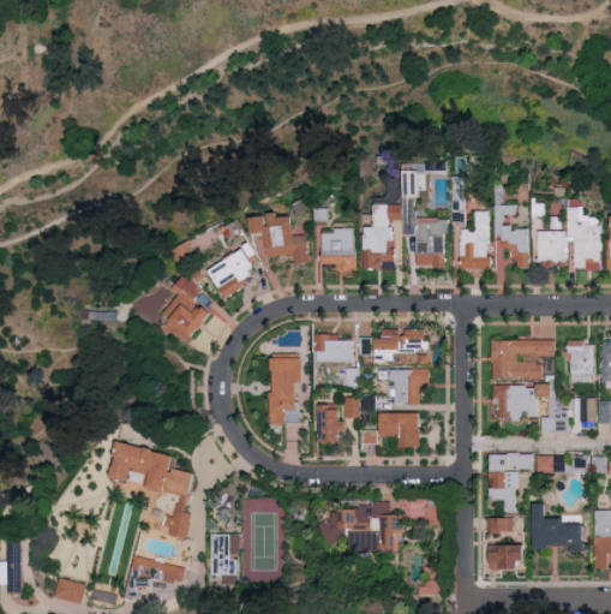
[(421,174),(443,179),(447,161),(424,158),(421,174)]
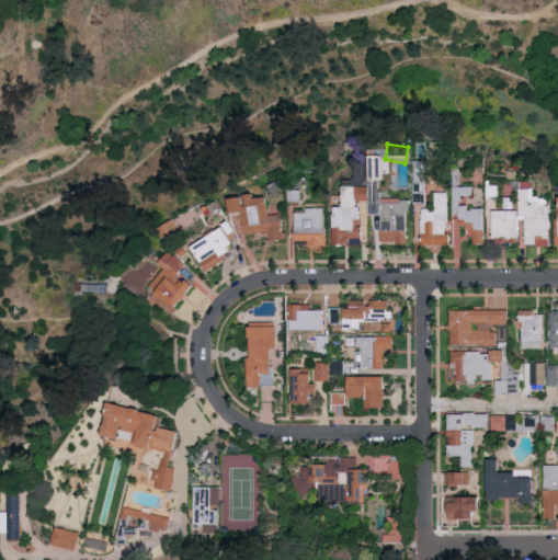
[(408,198),(373,198),(373,181),(385,181),(385,150),(368,150),(368,186),(342,186),(342,206),(333,206),(332,244),(359,244),(360,207),(354,207),(355,202),(367,202),(367,215),(380,215),(379,243),(407,243),(408,198)]
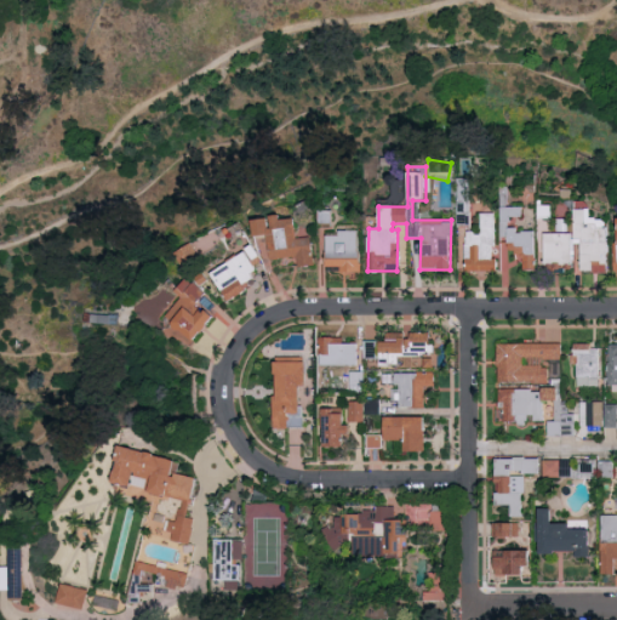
[(576,243),(581,243),(582,271),(609,271),(607,217),(592,217),(592,208),(575,208),(576,243)]
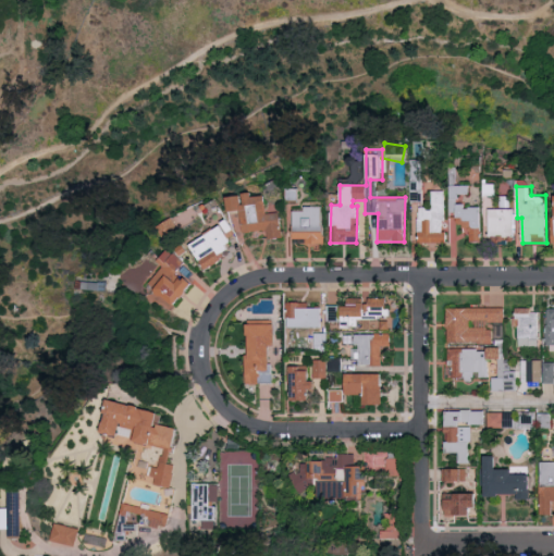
[(244,232),(267,230),(268,239),(283,237),(281,212),(268,213),(267,195),(254,196),(254,193),(228,196),(230,211),(242,210),(244,232)]
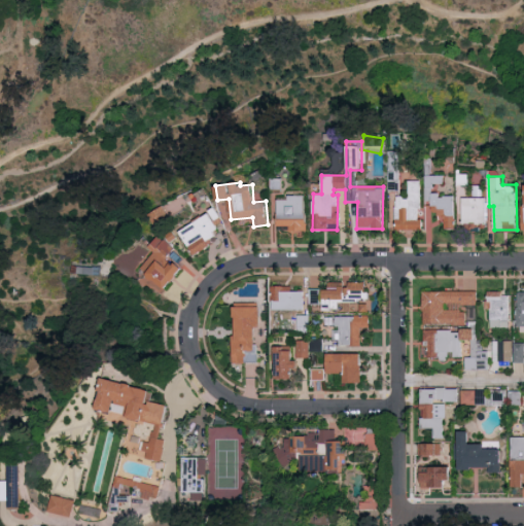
[(290,225),(290,231),(305,231),(306,195),(288,195),(288,199),(279,199),(278,225),(290,225)]
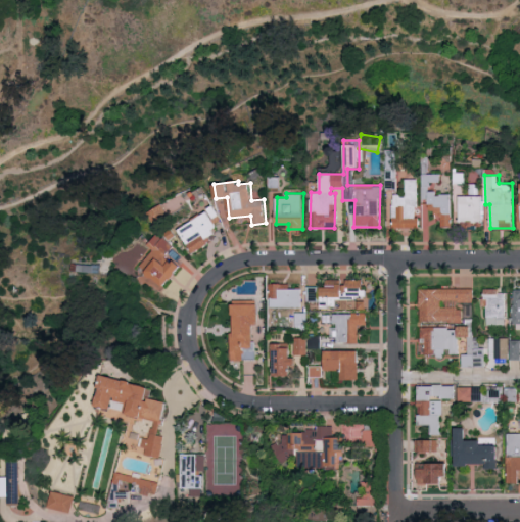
[(452,193),(428,193),(428,203),(421,203),(421,212),(440,212),(440,226),(451,226),(452,193)]
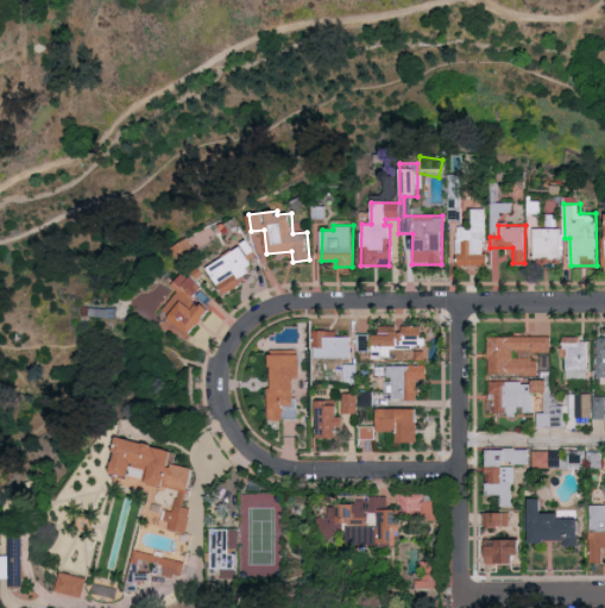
[(561,257),(562,229),(535,227),(535,257),(561,257)]
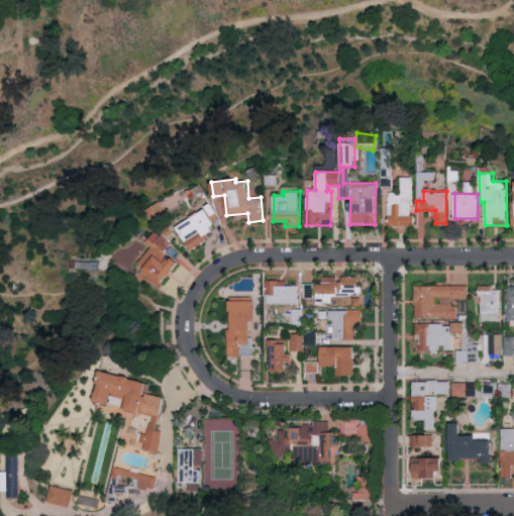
[(218,229),(206,209),(177,226),(189,246),(218,229)]
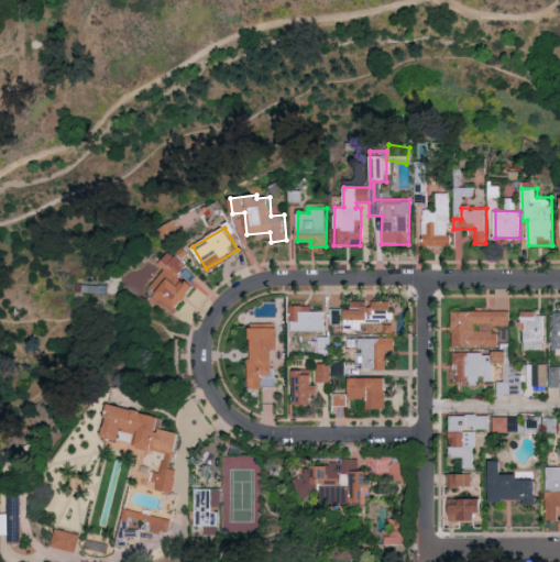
[(164,268),(150,287),(178,309),(201,278),(166,253),(158,264),(164,268)]
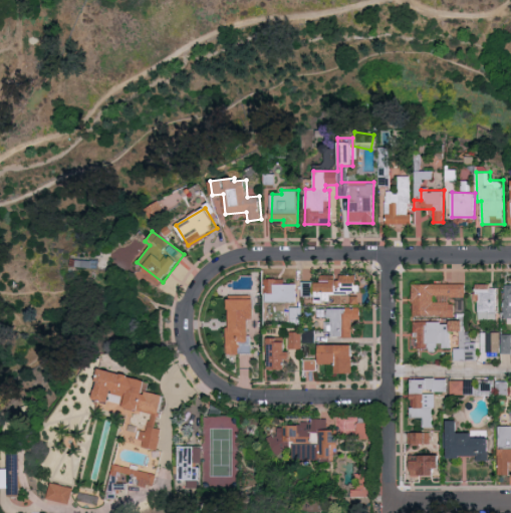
[(315,302),(327,302),(328,295),(333,295),(332,303),(345,303),(345,294),(350,294),(349,303),(358,303),(358,275),(338,275),(338,280),(315,279),(315,302)]
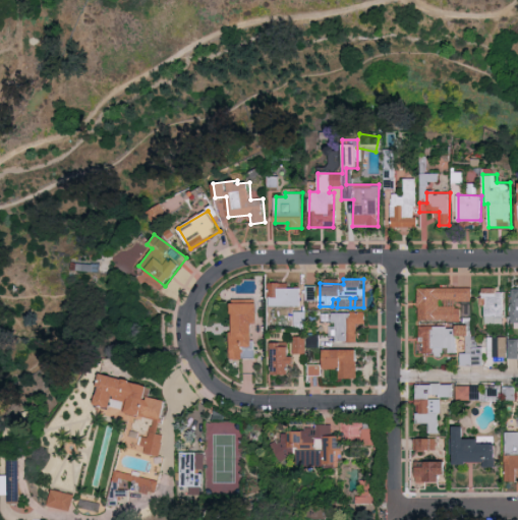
[(269,307),(298,306),(298,288),(287,288),(287,283),(268,283),(269,307)]
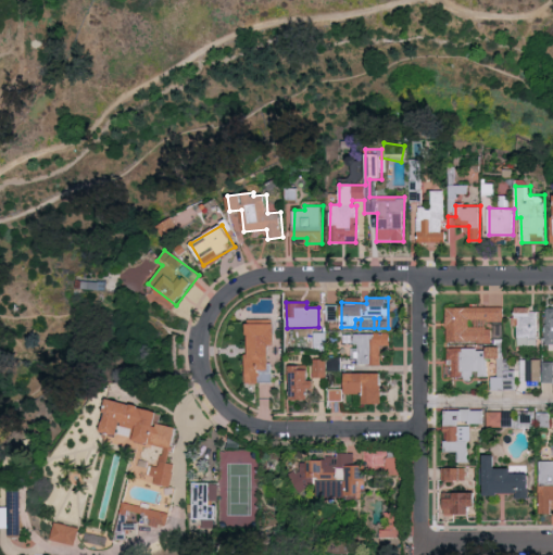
[(336,322),(336,305),(325,304),(324,320),(336,322)]
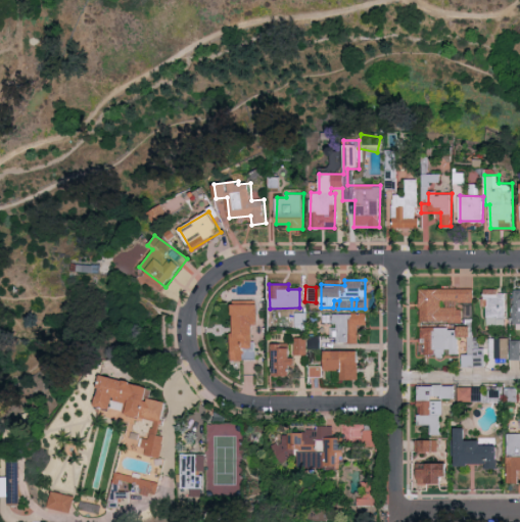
[(460,322),(460,310),(457,310),(457,302),(471,302),(471,289),(419,288),(418,321),(460,322)]
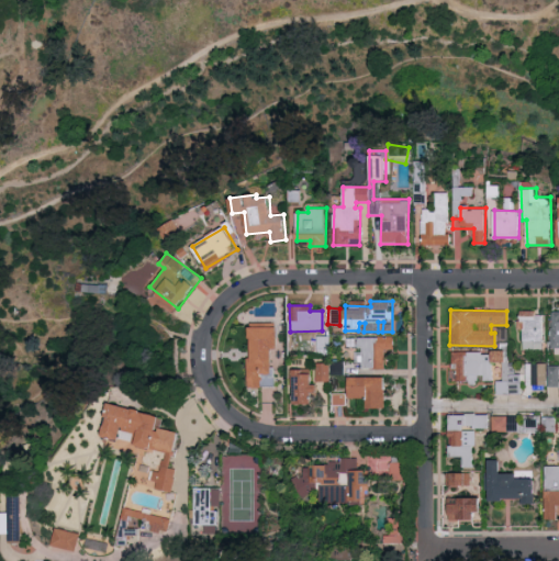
[(543,349),(543,312),(516,312),(517,331),(522,331),(522,349),(543,349)]
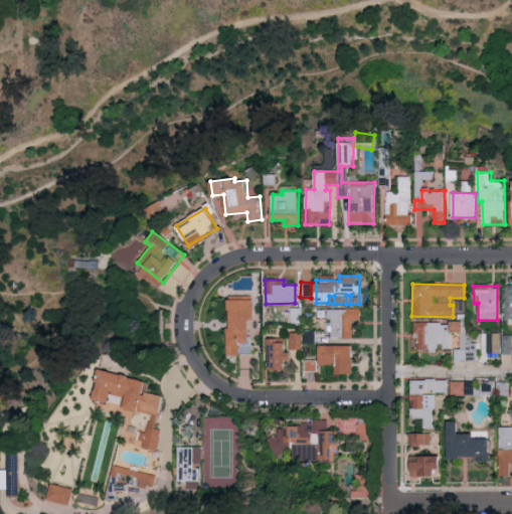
[(511,287),(504,287),(503,325),(511,324),(511,287)]
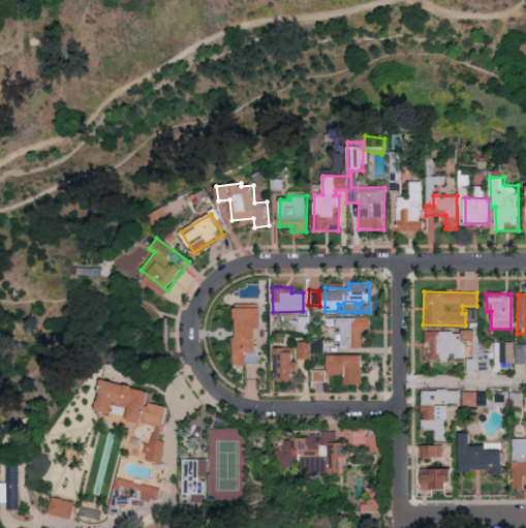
[(257,328),(261,328),(261,304),(235,304),(235,364),(257,364),(257,328)]
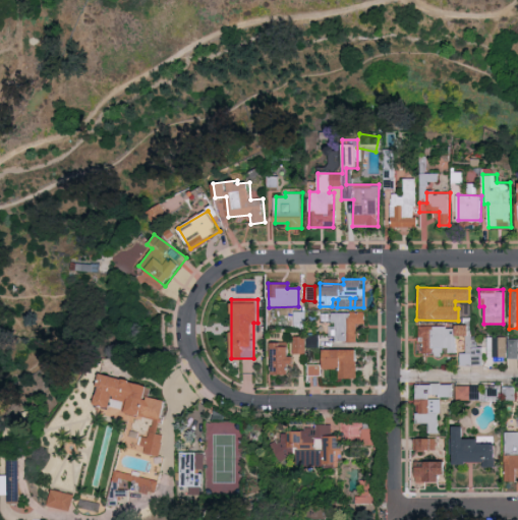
[(331,312),(332,327),(327,327),(328,340),(355,340),(355,324),(364,324),(363,311),(331,312)]
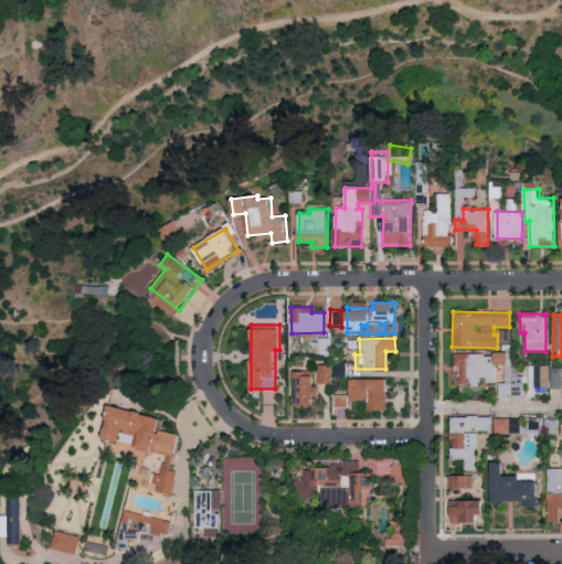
[(492,383),(492,354),(452,354),(453,383),(472,383),(472,379),(486,378),(486,383),(492,383)]
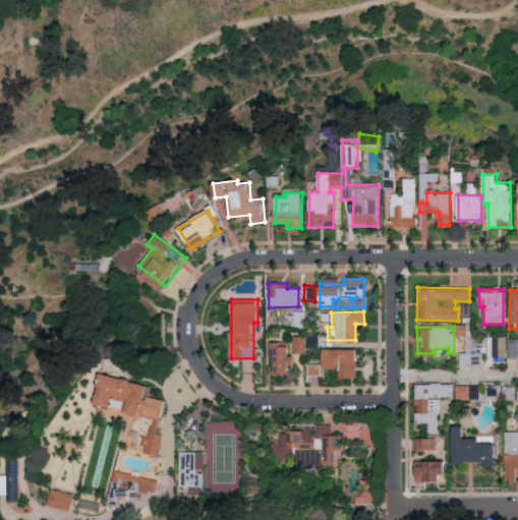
[(319,347),(318,335),(304,336),(304,348),(319,347)]
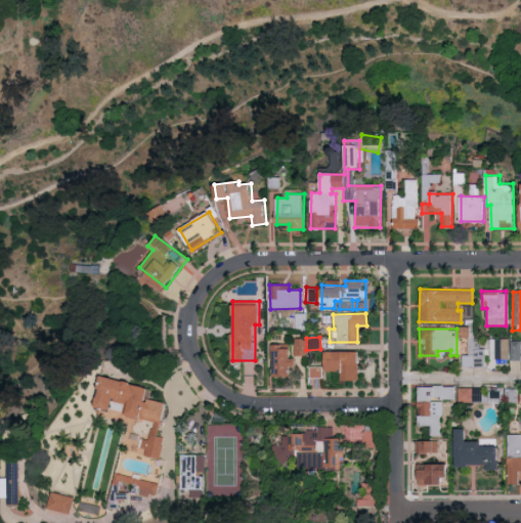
[(466,338),(466,355),(462,355),(461,367),(482,368),(483,338),(466,338)]
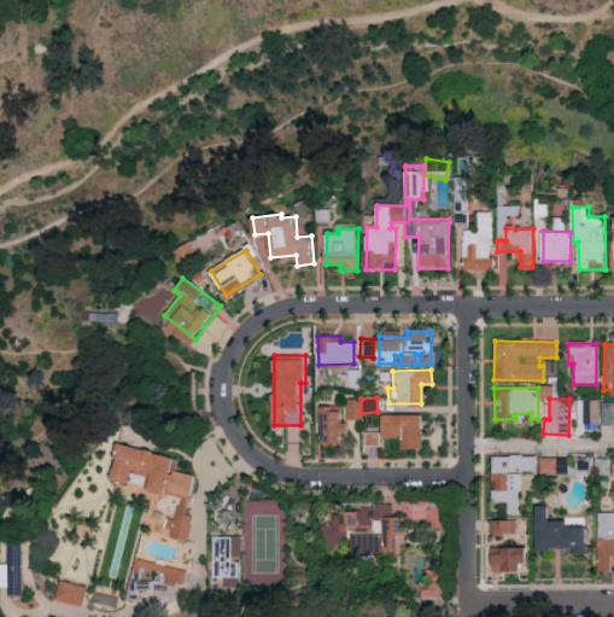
[(344,419),(360,419),(360,400),(344,400),(344,419)]
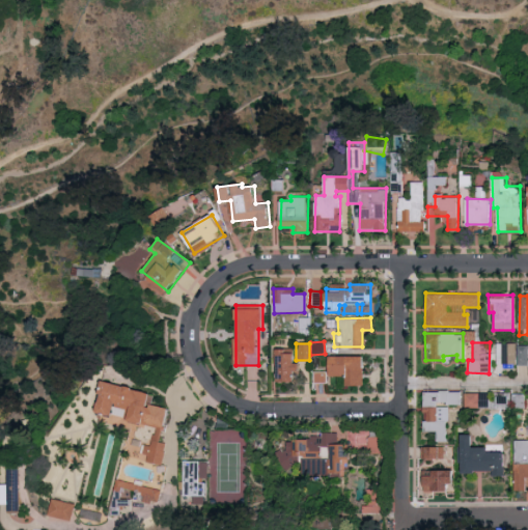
[(495,343),(495,364),(515,364),(515,343),(495,343)]
